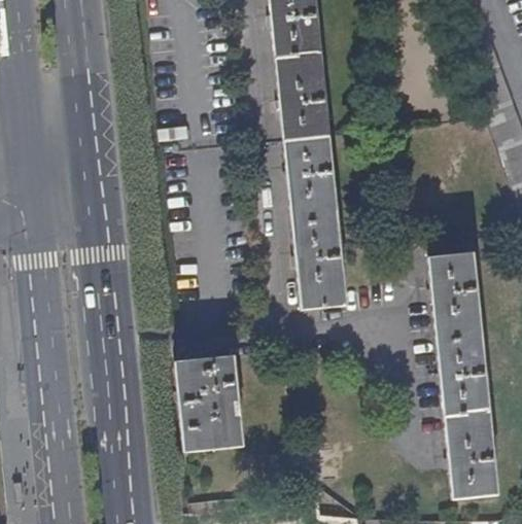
[(271,0),(286,139),(331,135),(316,0),(271,0)]
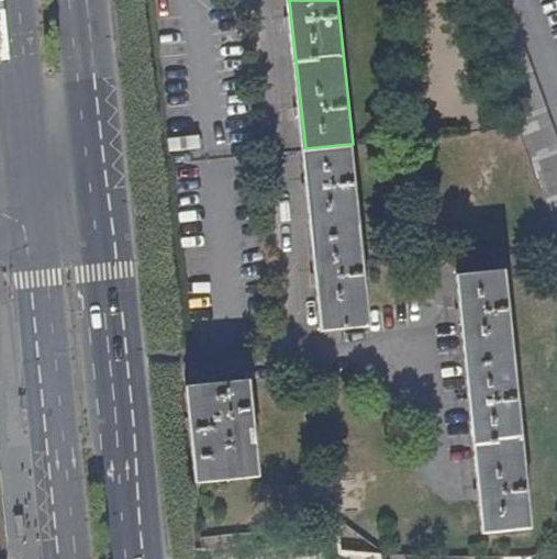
[(472,0),(490,46),(522,34),(510,0),(472,0)]
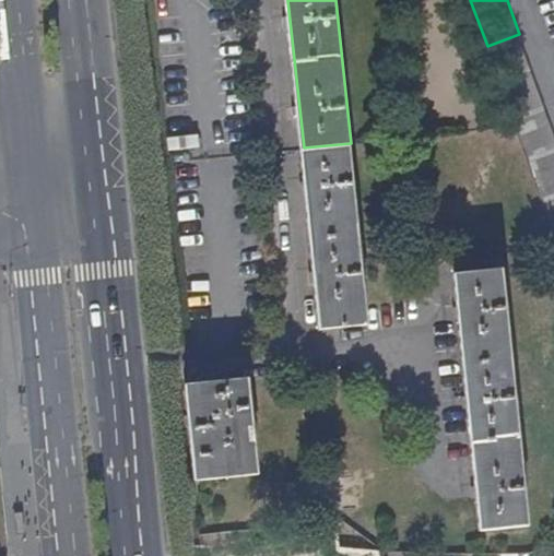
[(516,127),(553,229),(553,134),(519,34),(487,46),(516,127)]
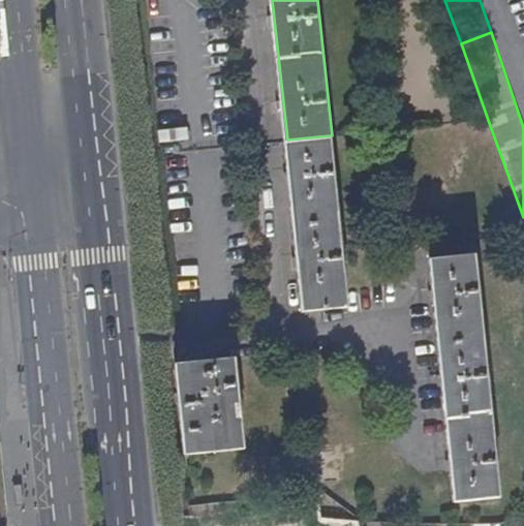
[(348,307),(332,135),(287,140),(305,310),(348,307)]
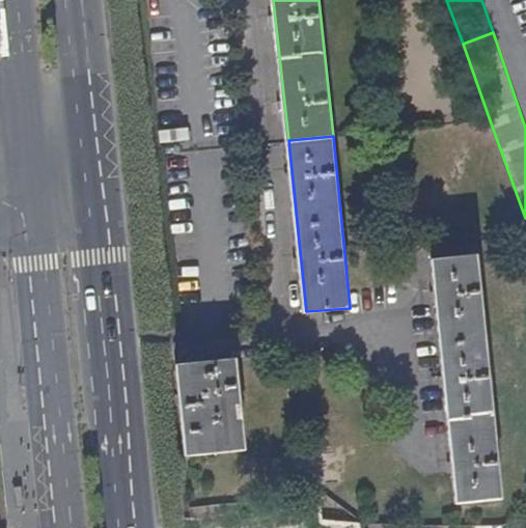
[(435,257),(460,503),(503,498),(477,253),(435,257)]
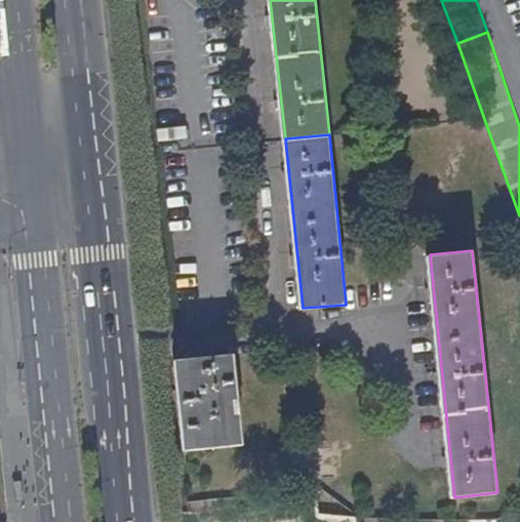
[(177,358),(188,447),(243,442),(235,353),(177,358)]
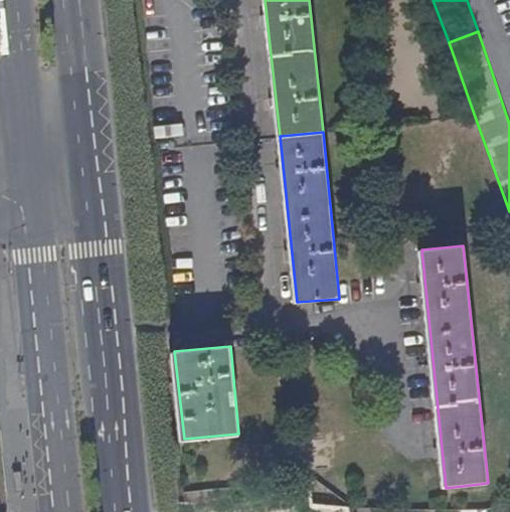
[(316,511),(316,502),(313,486),(252,493),(208,498),(209,511),(316,511)]
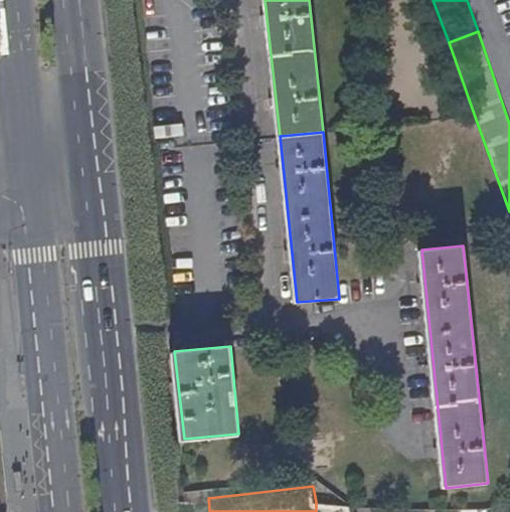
[(352,511),(351,506),(316,502),(316,511),(352,511)]
